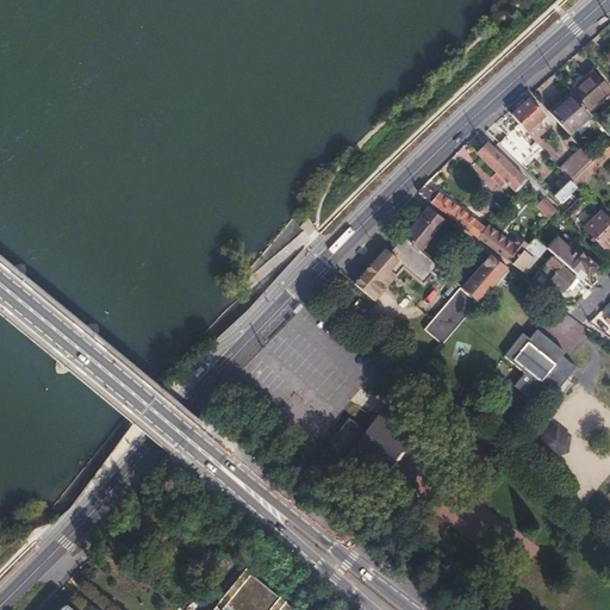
[(593,73),(570,92),(573,95),(587,111),(609,91),(593,73)]
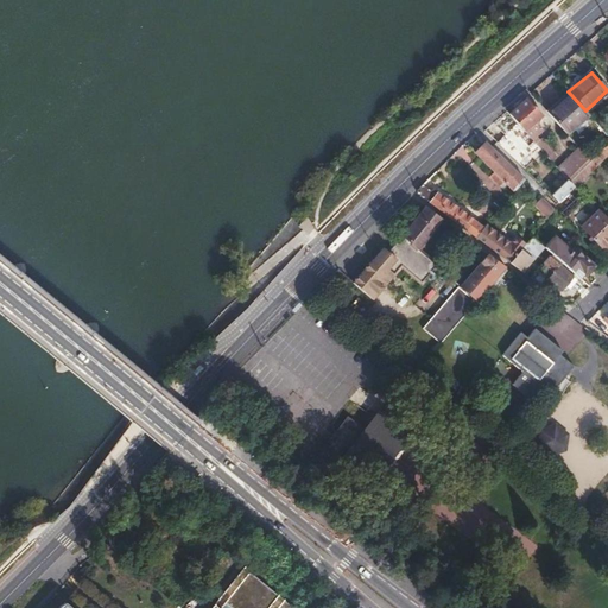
[(571,95),(549,113),(567,133),(588,115),(586,111),(571,95)]
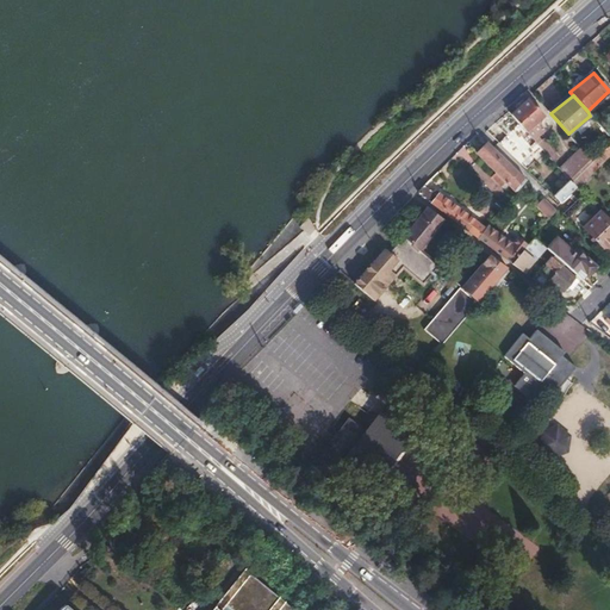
[(529,100),(511,116),(521,128),(526,132),(543,117),(529,100)]
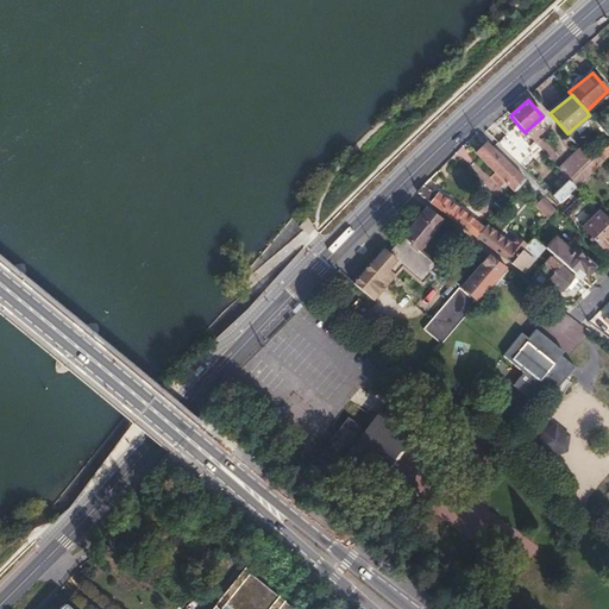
[(520,127),(501,145),(507,152),(519,163),(538,146),(525,132),(520,127)]
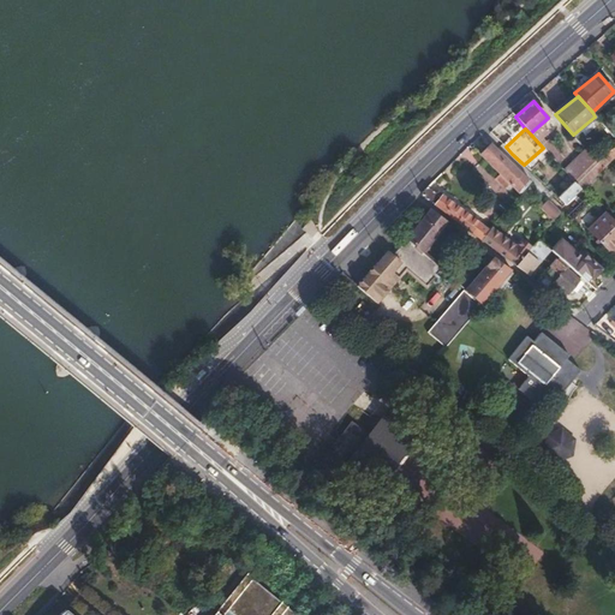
[(530,181),(491,144),(481,155),(499,173),(509,184),(519,193),(530,181)]
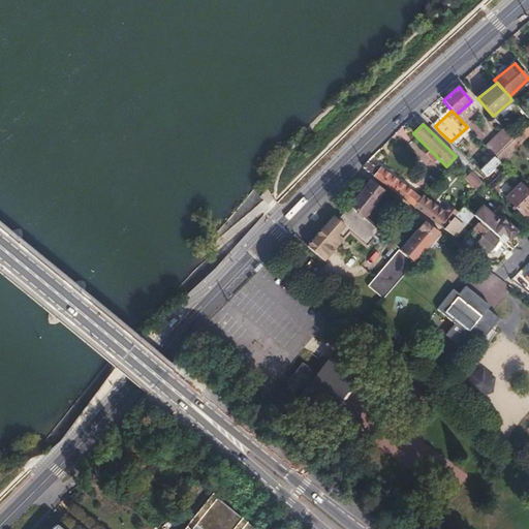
[(528,125),(514,141),(506,148),(511,153),(528,134),(528,125)]
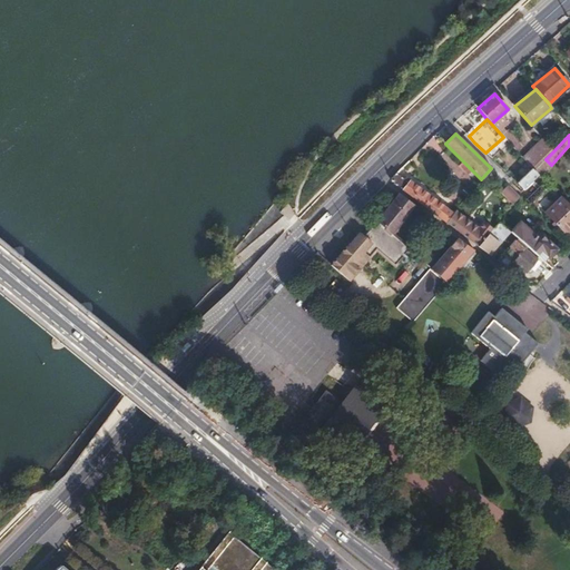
[(544,141),(524,160),(532,169),(534,172),(546,159),(553,151),(544,141)]
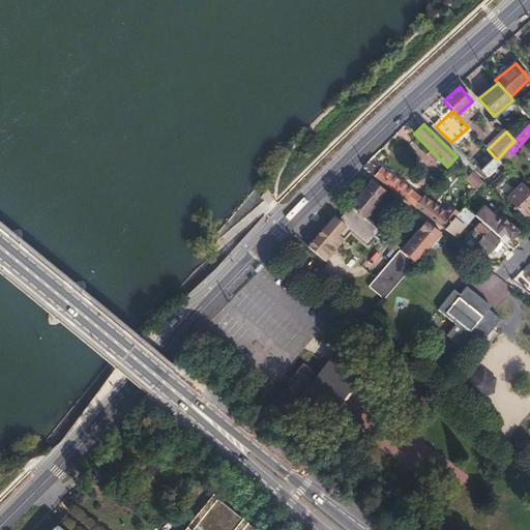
[(497,159),(500,164),(501,164),(512,153),(507,148),(497,159)]
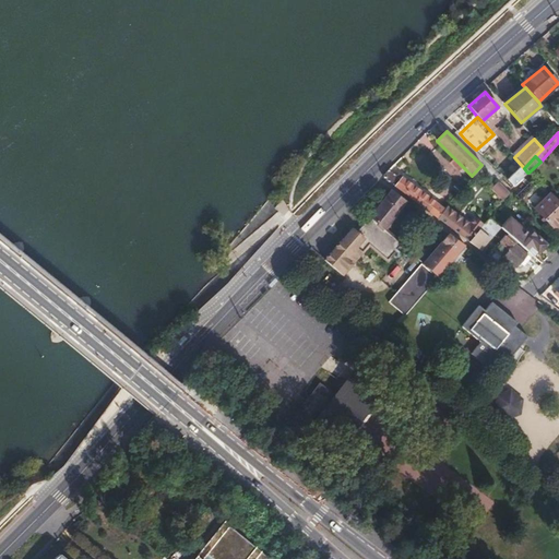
[(463,167),(453,157),(449,162),(458,171),(463,167)]
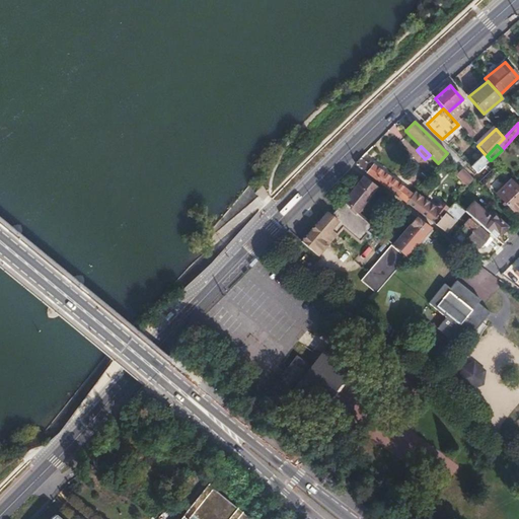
[(485,154),(471,167),(477,172),(490,160),(487,156),(485,154)]
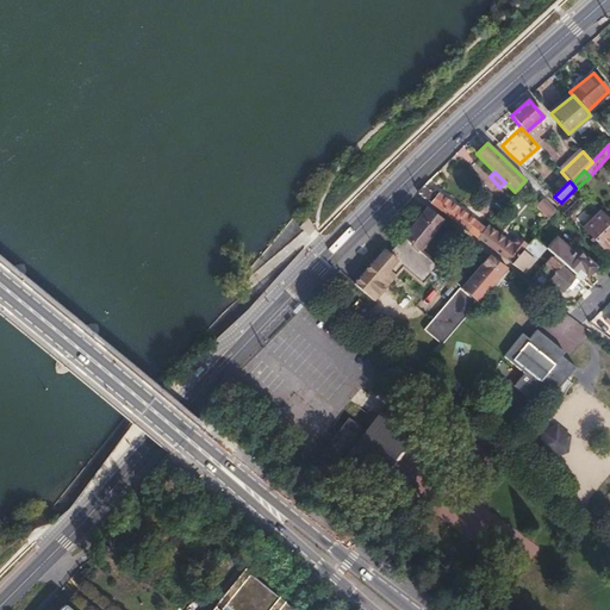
[(436,197),(423,186),(418,190),(418,193),(449,217),(477,237),(485,229),(440,193),(436,197)]
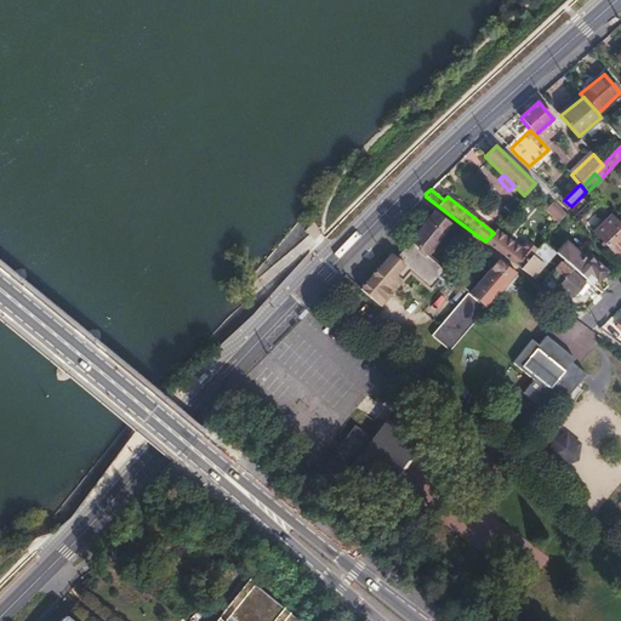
[(567,215),(559,206),(554,203),(546,211),(558,224),(567,215)]
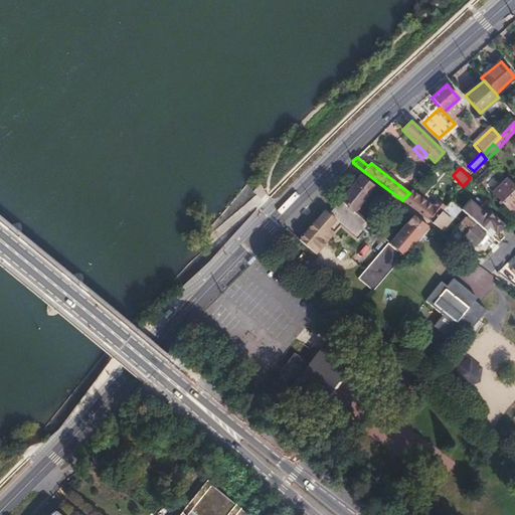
[(324,210),(299,239),(315,253),(340,226),(357,240),(370,225),(354,211),(374,186),(360,175),(329,214),(324,210)]
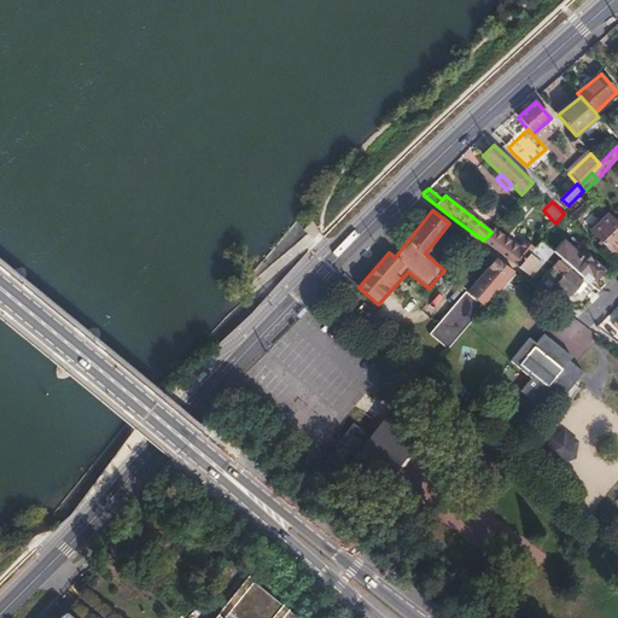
[(617,246),(617,226),(607,215),(589,232),(611,254),(617,246)]
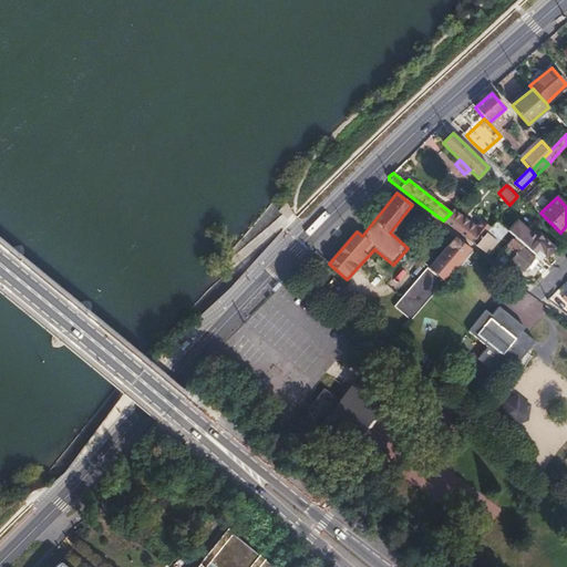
[(451,213),(443,220),(475,245),(485,234),(490,228),(480,222),(474,228),(452,210),(451,213)]
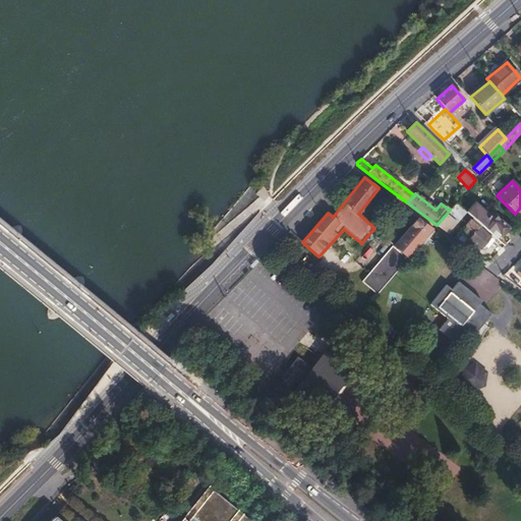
[(446,215),(437,225),(446,232),(463,210),(456,203),(450,210),(446,215)]
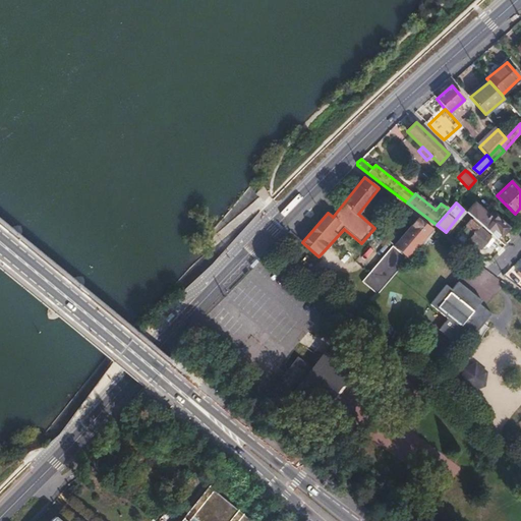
[(474,204),(466,213),(498,240),(508,228),(491,214),(488,216),(474,204)]
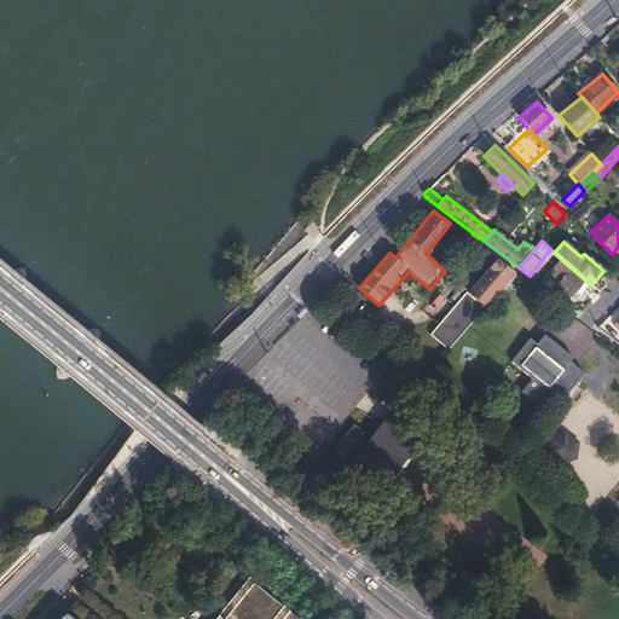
[(515,273),(497,259),(468,293),(486,307),(515,273)]
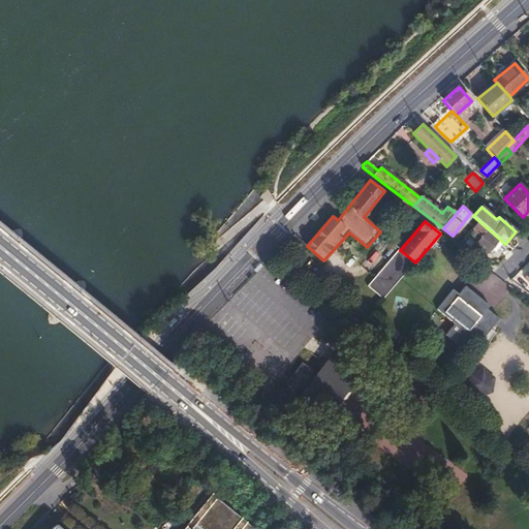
[(477,224),(472,229),(481,238),(476,243),(488,253),(492,250),(494,251),(500,244),(477,224)]
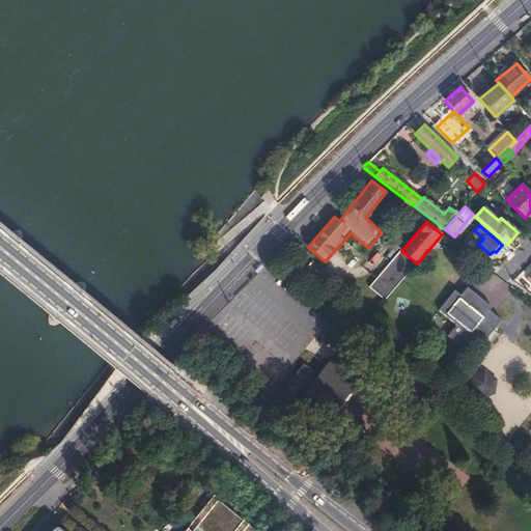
[(369,287),(385,301),(415,266),(399,252),(369,287)]
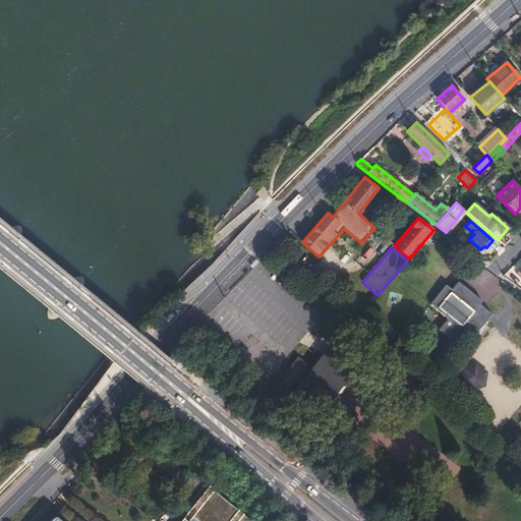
[(518,275),(520,270),(520,258),(512,269),(518,275)]
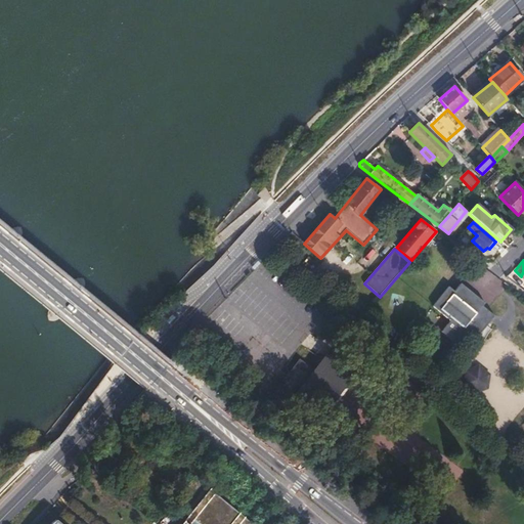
[(448,287),(433,307),(449,321),(441,332),(456,345),(468,333),(476,340),(494,316),(483,306),(485,303),(462,284),(454,292),(448,287)]
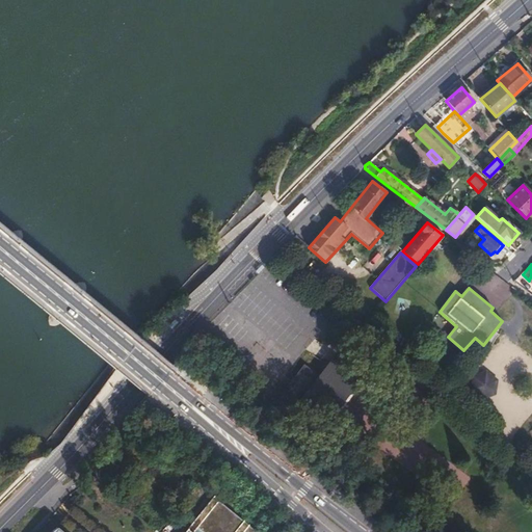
[(304,365),(276,402),(292,415),(301,403),(325,422),(341,401),(357,378),(334,361),(321,377),(304,365)]
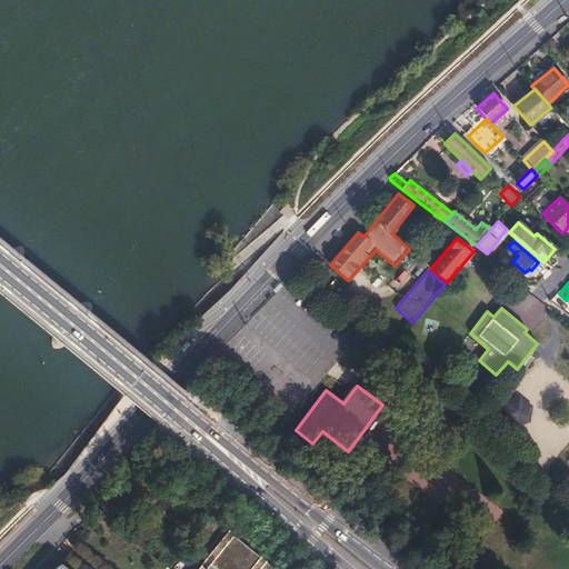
[(525,403),(511,408),(532,425),(533,410),(525,403)]
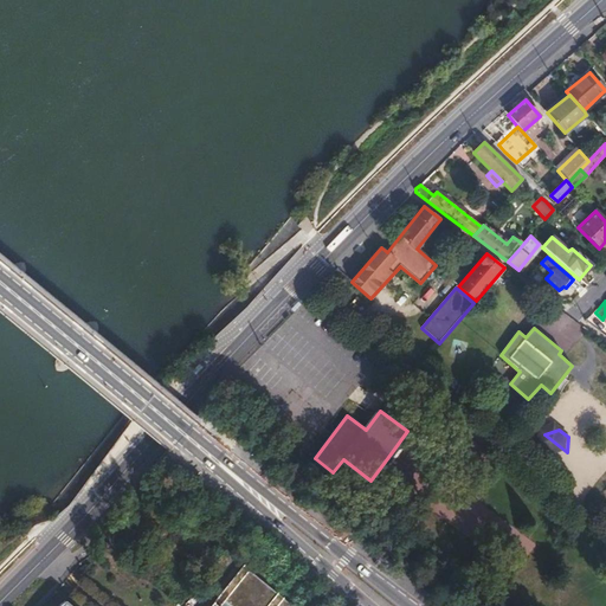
[(567,452),(545,434),(543,449),(554,457),(567,452)]
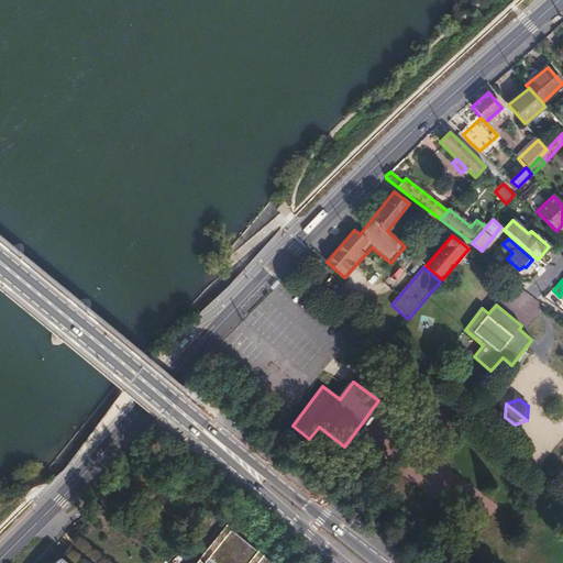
[(263,562),(223,532),(200,562),(263,562)]
